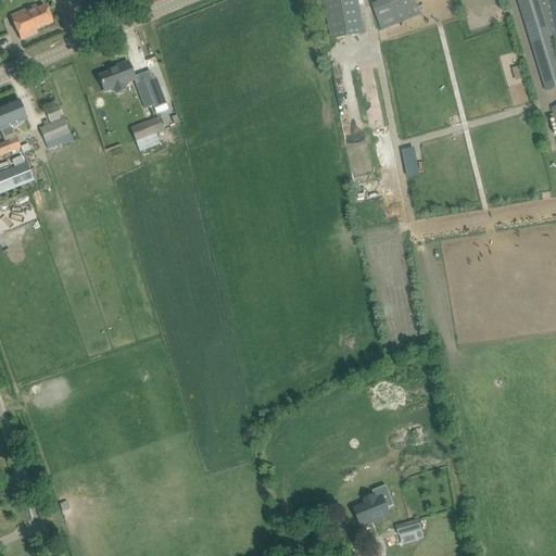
[(324,0),(331,39),(364,33),(357,0),(324,0)]
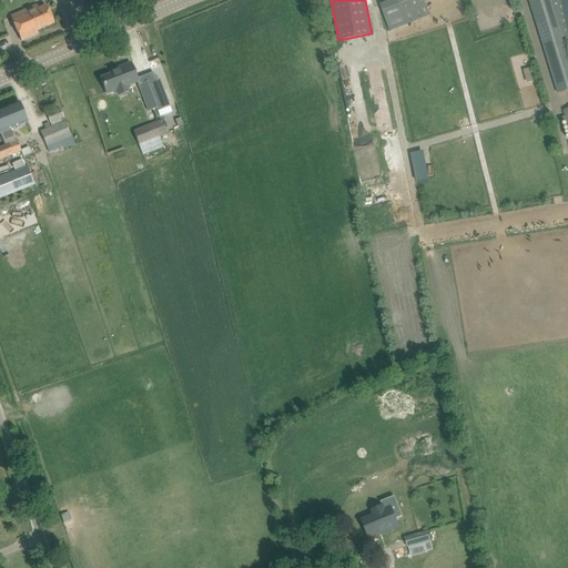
[(427,7),(425,2),(424,0),(391,0),(381,4),(391,31),(401,27),(430,16),(427,7)]
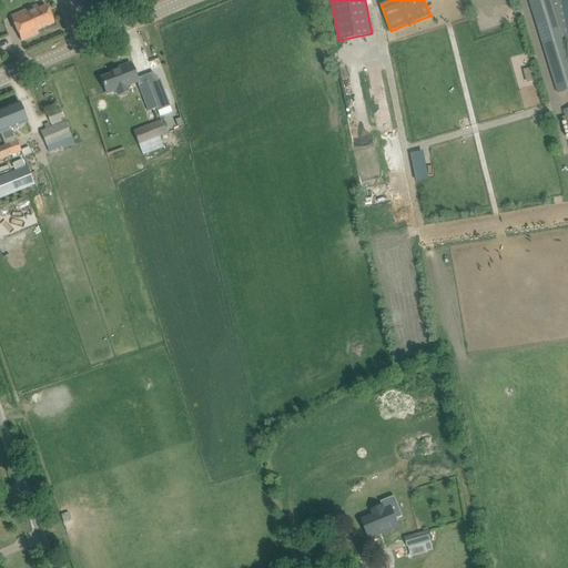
[(567,0),(528,0),(530,6),(558,94),(567,91),(567,58),(561,38),(565,37),(567,50),(567,0)]
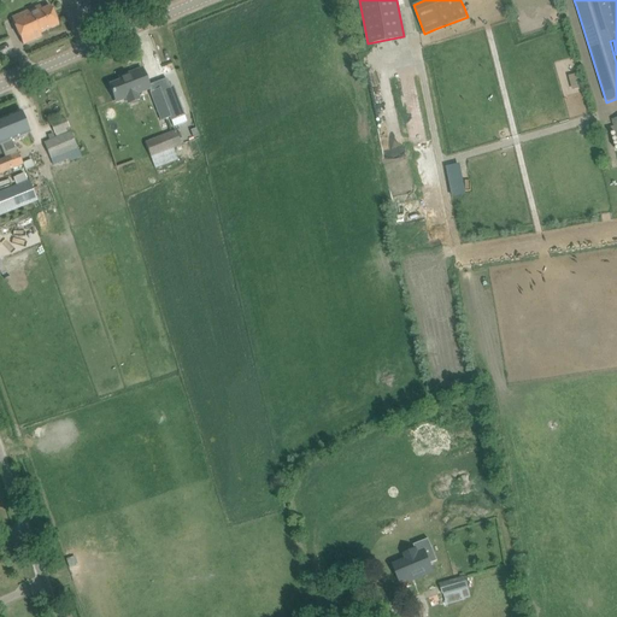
[(51,6),(42,10),(40,6),(12,18),(23,45),(41,36),(40,34),(59,25),(51,6)]
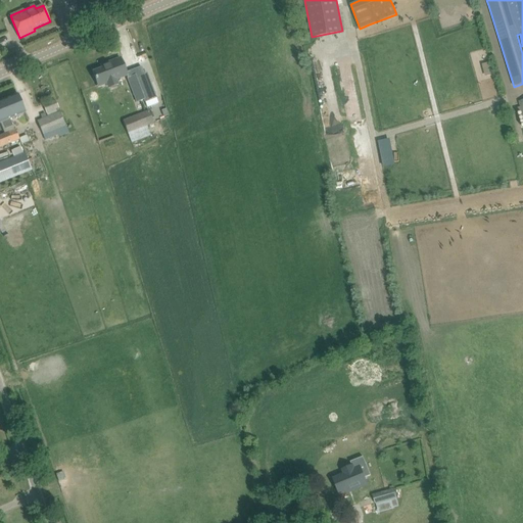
[(108,84),(106,81),(126,73),(125,70),(122,60),(110,64),(109,62),(101,65),(102,68),(93,72),(98,87),(108,84)]
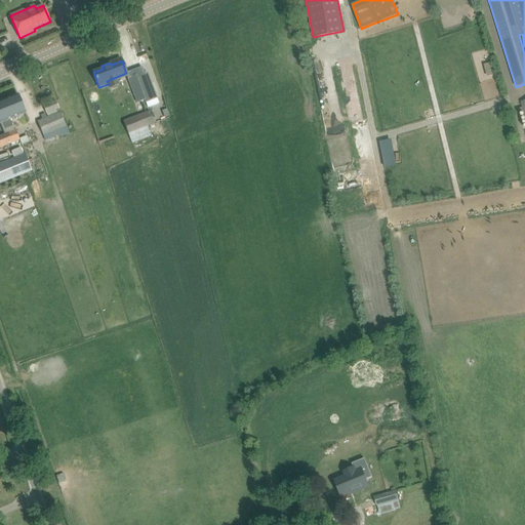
[(484,65),(487,76),(495,75),(492,63),(484,65)]
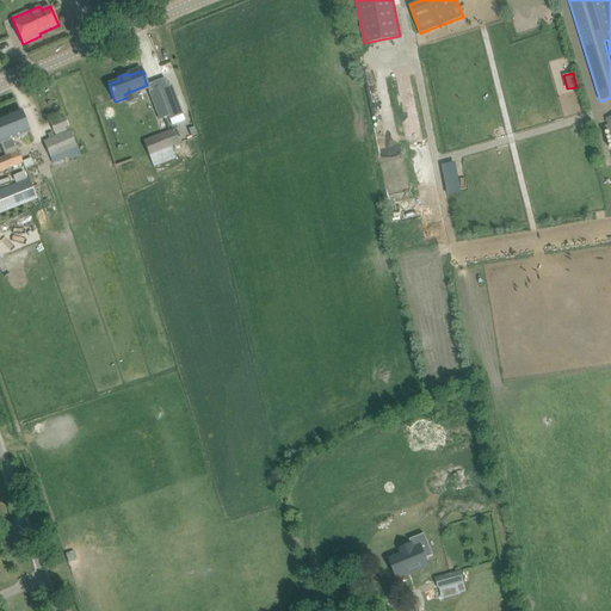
[(156,85),(148,88),(161,121),(168,117),(170,119),(183,115),(173,90),(170,91),(165,79),(155,82),(156,85)]
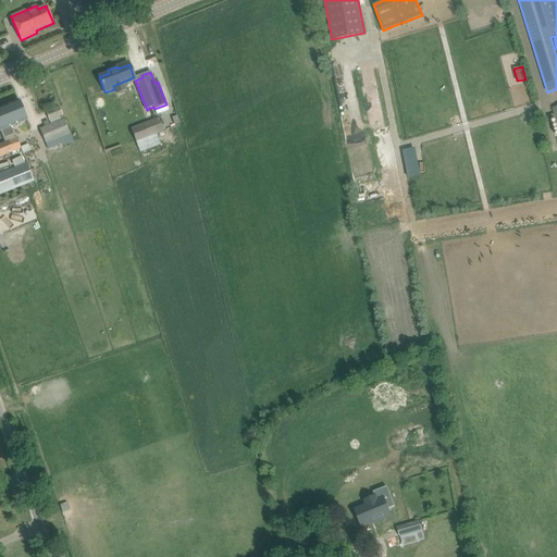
[(27,120),(23,110),(19,100),(0,108),(0,131),(1,131),(3,130),(5,137),(14,134),(11,126),(27,120)]
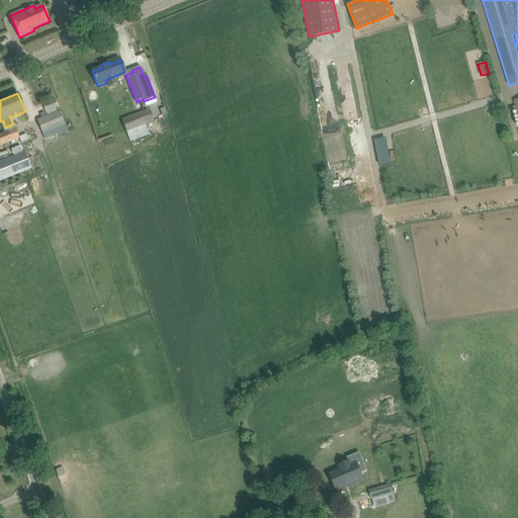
[(60,111),(59,107),(56,99),(44,104),(47,112),(48,115),(60,111)]
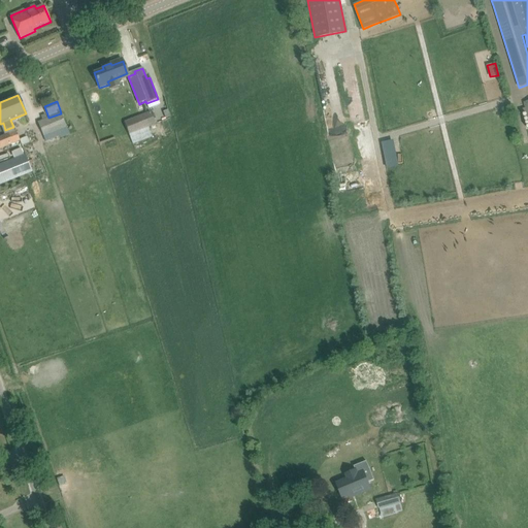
[(124,123),(128,133),(132,145),(152,137),(149,128),(155,126),(151,112),(124,123)]
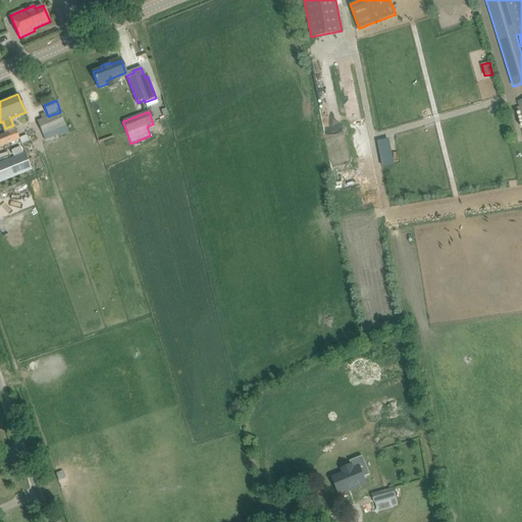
[(43,135),(65,125),(60,112),(48,116),(38,120),(43,135)]
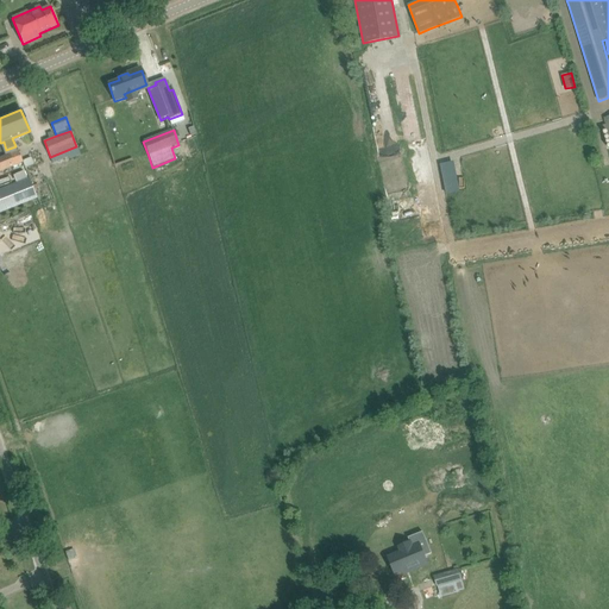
[(18,151),(10,155),(13,165),(23,162),(18,151)]
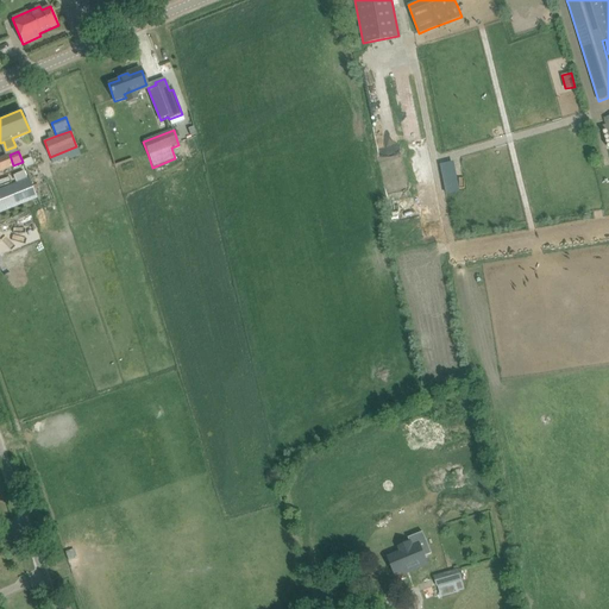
[(0,170),(13,165),(10,155),(0,157),(0,170)]
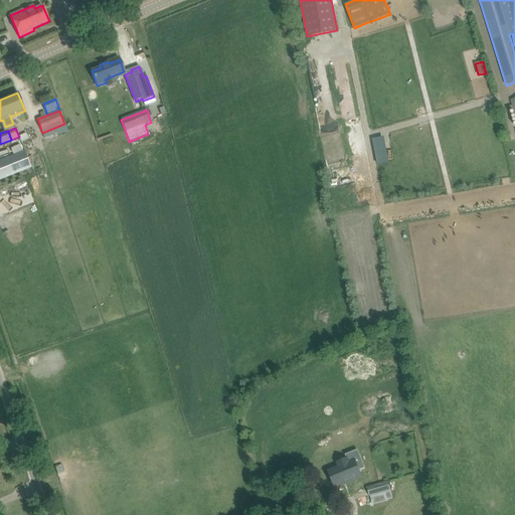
[(0,160),(0,179),(31,167),(23,151),(0,160)]
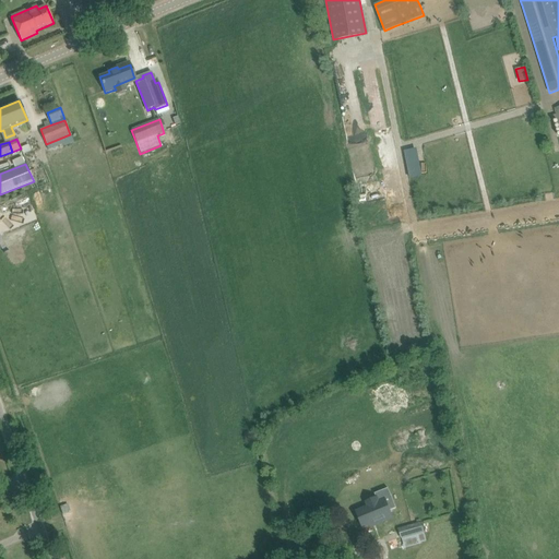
[(368,507),(357,512),(364,527),(377,522),(378,524),(392,518),(389,511),(384,500),(379,502),(377,499),(367,503),(368,507)]
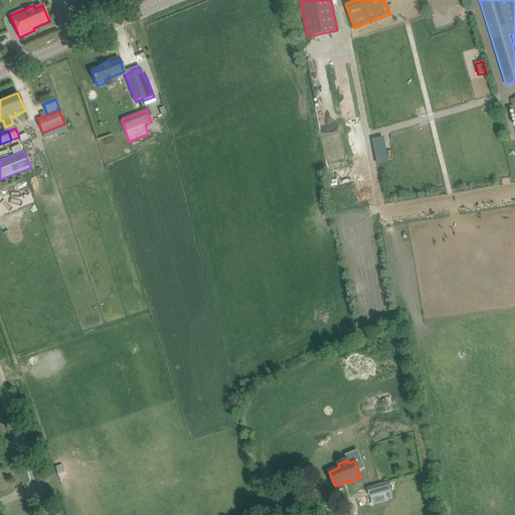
[(387,481),(366,487),(369,497),(390,491),(387,481)]
